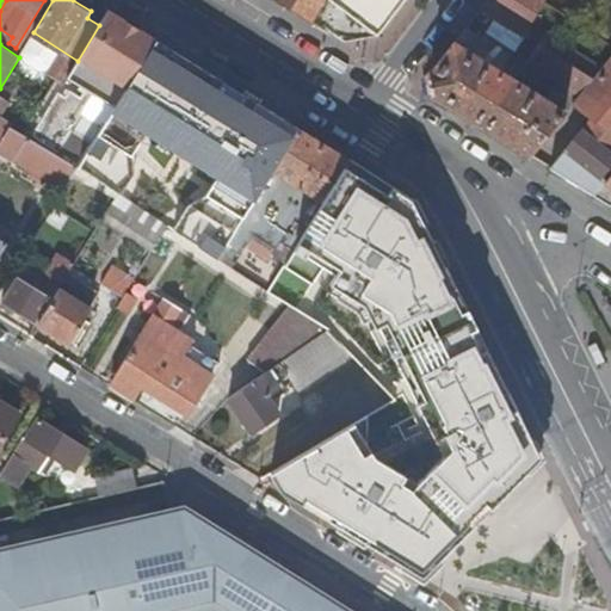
[(376,35),(402,0),(322,0),(310,20),(326,30),(351,34),(345,42),(356,48),(376,35)]
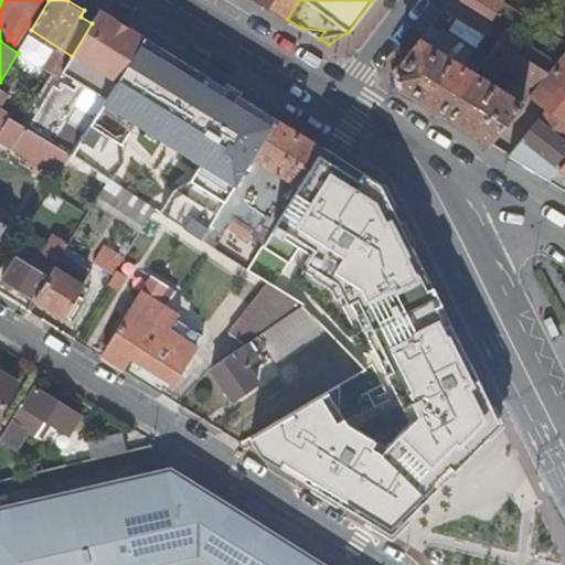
[(462,19),(483,32),(483,31),(504,1),(504,0),(449,0),(444,7),(462,19)]
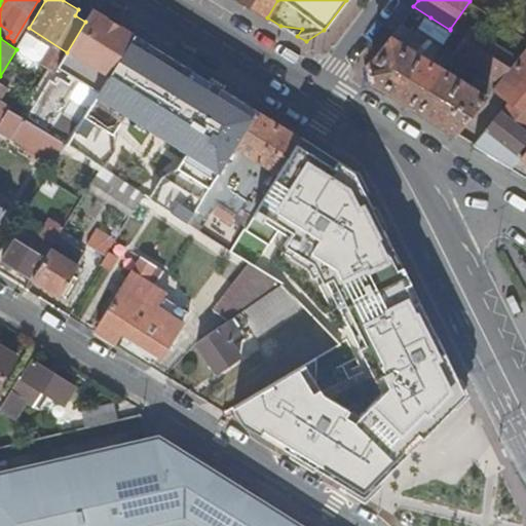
[(78,141),(143,26),(100,1),(60,73),(50,69),(27,112),(78,141)]
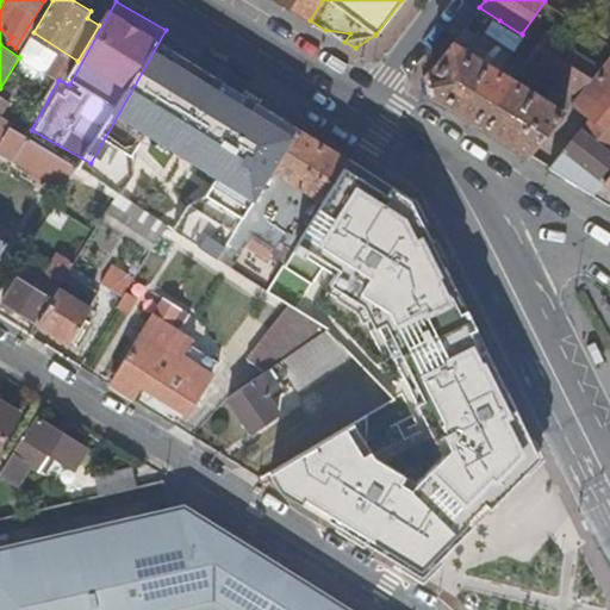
[(502,64),(522,35),(499,20),(484,42),(480,48),(474,57),(497,72),(502,64)]
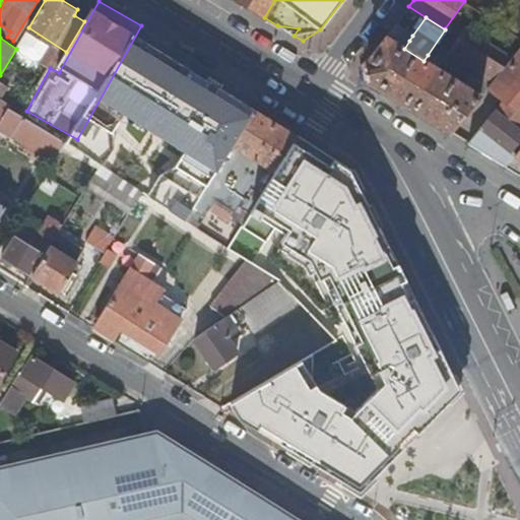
[(504,66),(470,45),(458,38),(449,52),(473,68),(462,85),(430,64),(433,58),(428,55),(424,61),(404,49),(409,41),(412,36),(395,24),(391,28),(364,66),(367,80),(449,132),(478,96),(504,66)]
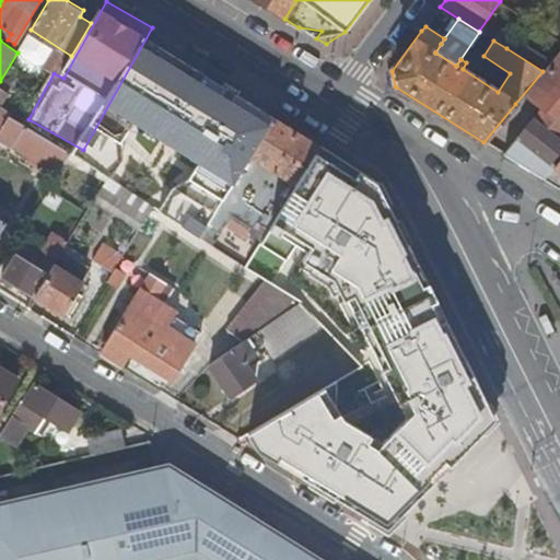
[(322,31),(299,27),(316,38),(322,31)]
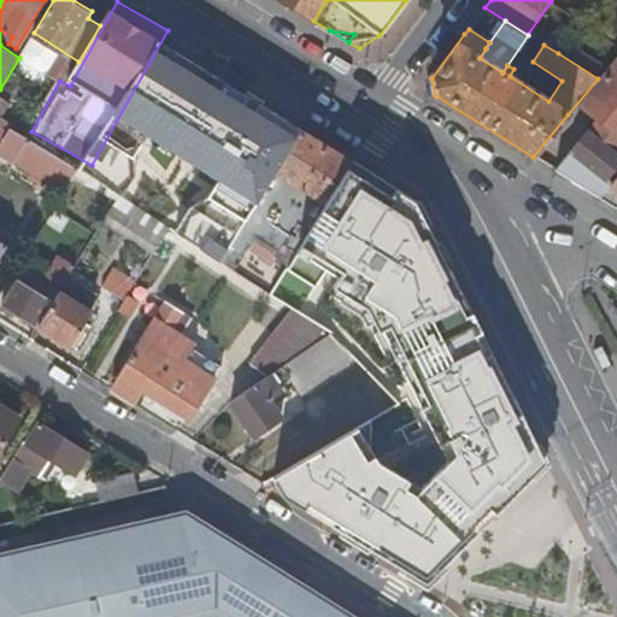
[(558,53),(598,78),(607,68),(566,41),(558,53)]
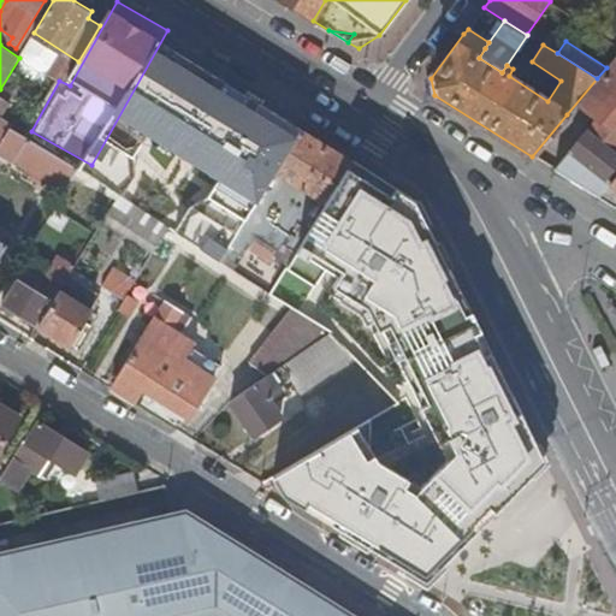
[(615,54),(606,67),(597,78),(567,114),(586,130),(554,170),(598,197),(610,184),(604,179),(615,164),(615,54)]
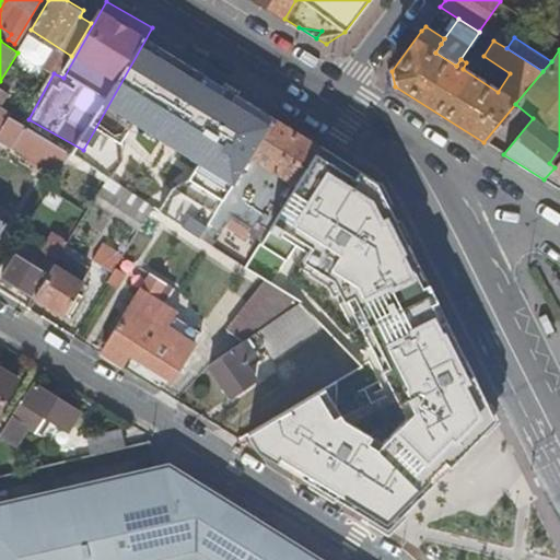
[(181,170),(206,131),(243,154),(264,121),(233,103),(219,124),(150,79),(105,149),(140,172),(152,152),(181,170)]
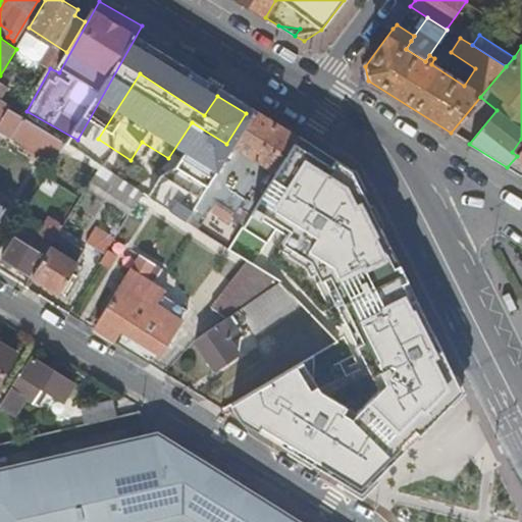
[(243,209),(251,214),(290,149),(298,135),(256,108),(232,146),(266,166),(259,178),(255,176),(237,205),(243,209)]
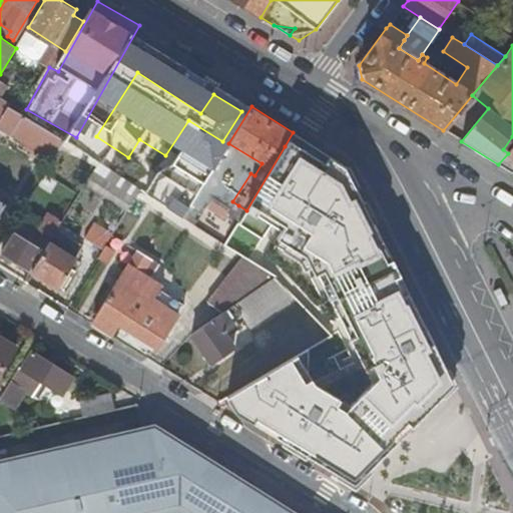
[(47,158),(59,139),(25,119),(18,114),(6,133),(47,158)]
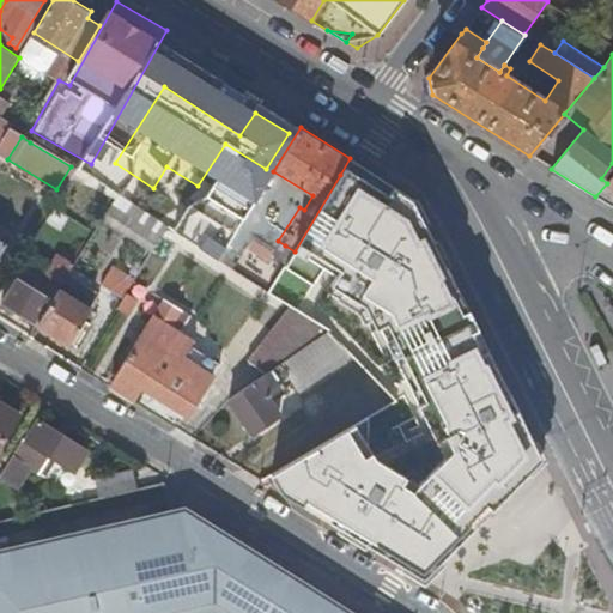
[(378,331),(410,390),(486,344),(412,196),(354,161),(287,267),(316,286),(327,269),(339,277),(334,285),(368,307),(381,328),(378,331)]
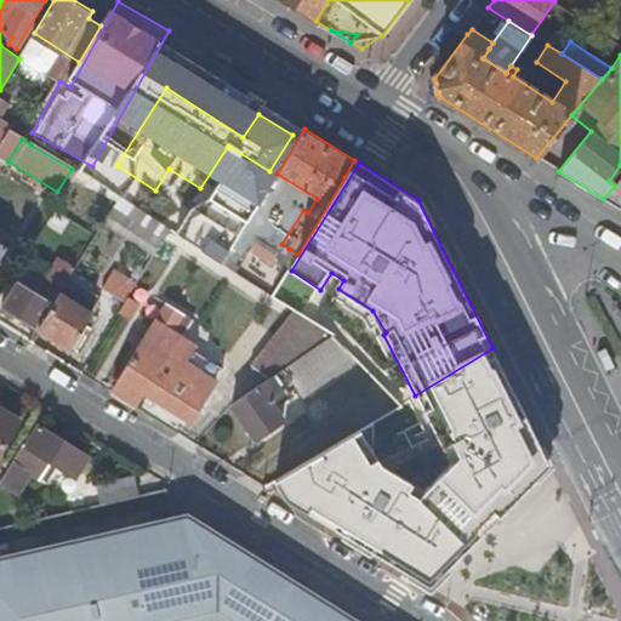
[(317,198),(277,174),(232,250),(243,256),(254,238),(284,256),(289,249),(281,244),(303,210),(308,212),(317,198)]
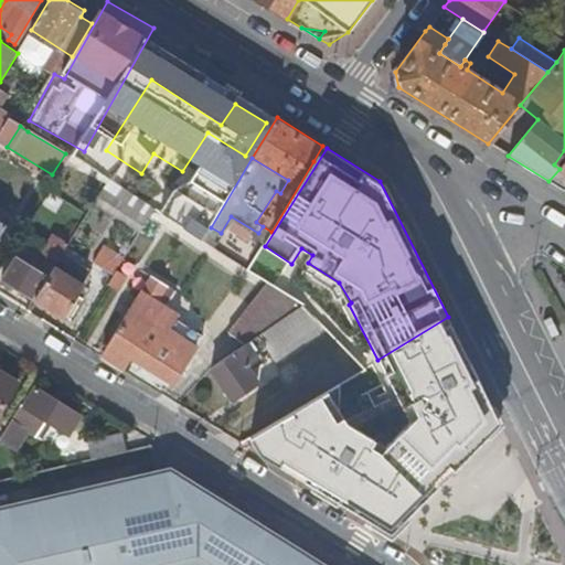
[(564,160),(560,169),(548,181),(564,190),(564,188),(564,160)]
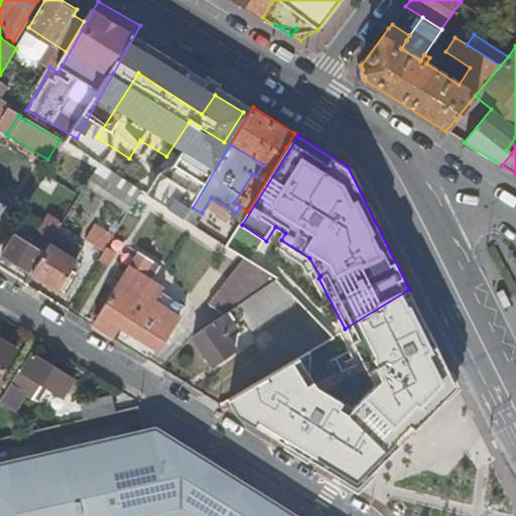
[(95,171),(137,200),(142,190),(121,176),(100,162),(95,171)]
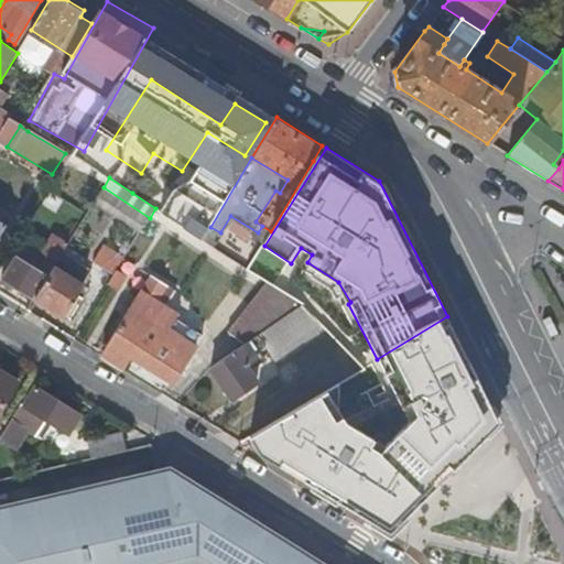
[(0,236),(11,219),(0,212),(0,236)]
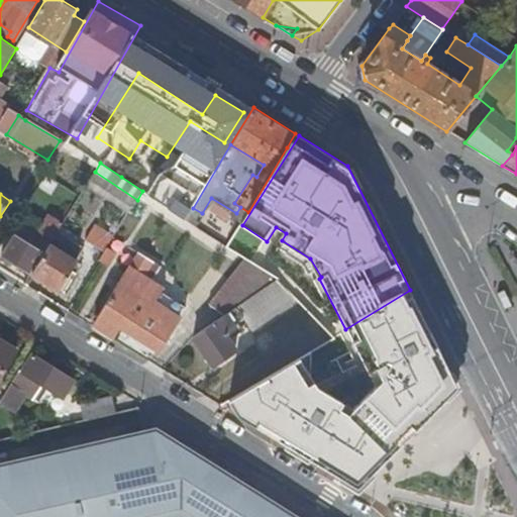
[(39,232),(53,240),(64,223),(50,215),(39,232)]
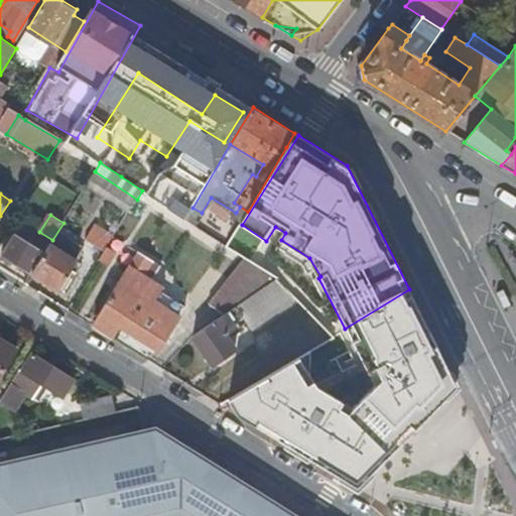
[(2,254),(32,273),(50,244),(50,243),(45,240),(39,249),(15,234),(2,254)]
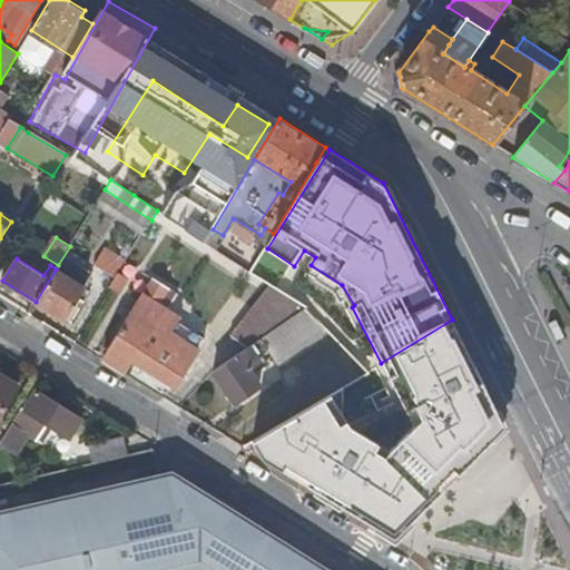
[(86,288),(56,269),(36,302),(66,320),(86,288)]
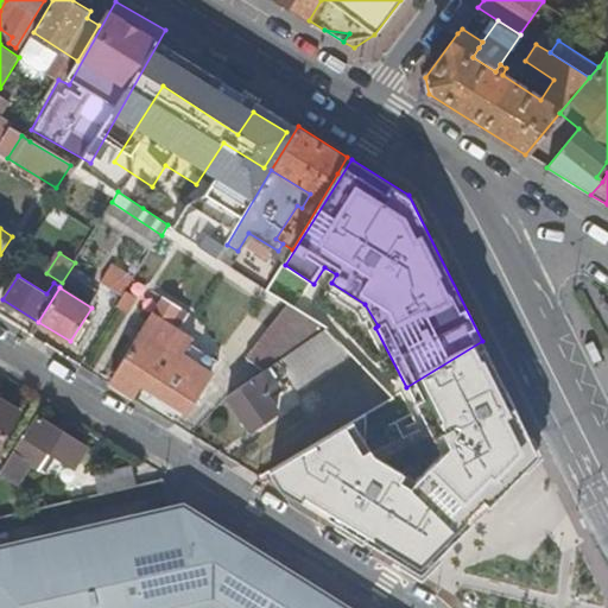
[(140,298),(127,290),(118,305),(130,314),(140,298)]
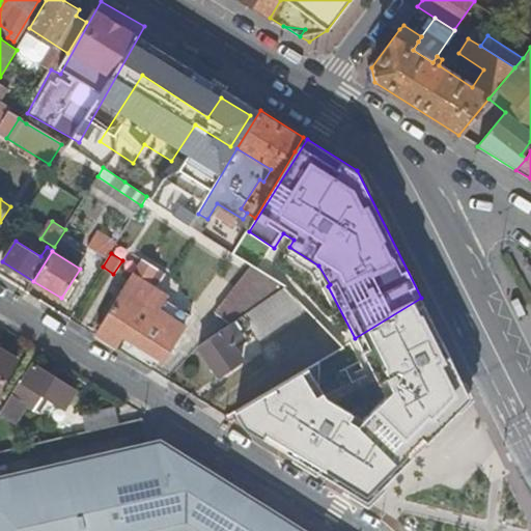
[(140,263),(96,334),(116,346),(124,333),(165,357),(171,346),(176,350),(178,344),(174,342),(186,323),(161,307),(169,294),(157,286),(163,277),(140,263)]
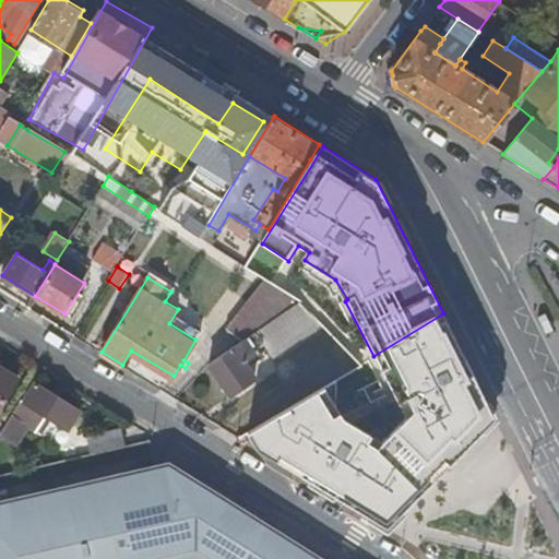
[(226,326),(242,342),(257,332),(300,302),(265,280),(226,326)]
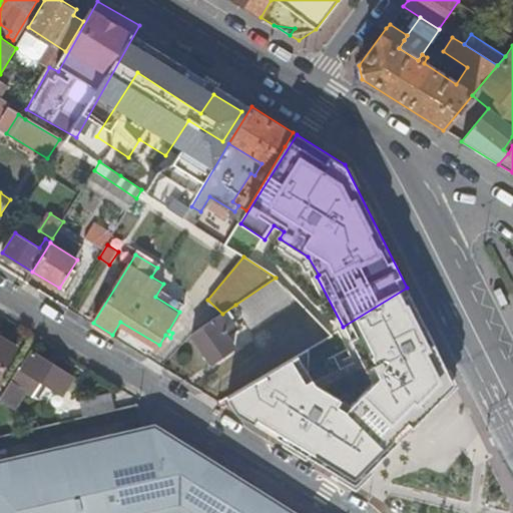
[(251,330),(296,299),(290,292),(276,278),(235,305),(222,314),(221,314),(193,334),(212,363),(234,348),(220,328),(240,314),(251,330)]
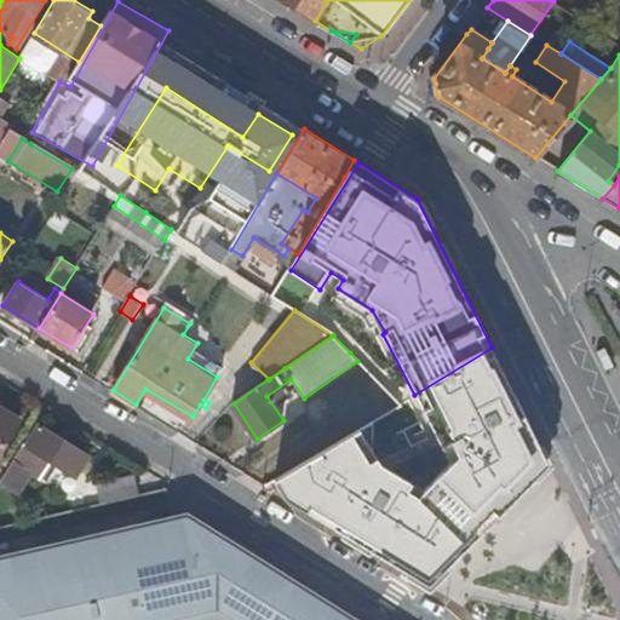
[(550,465),(492,348),(414,395),(451,464),(418,498),(407,491),(412,484),(390,471),(386,476),(373,469),(372,430),(368,424),(273,481),(282,495),(429,587),(481,535),(475,529),(493,511),(499,517),(550,465)]
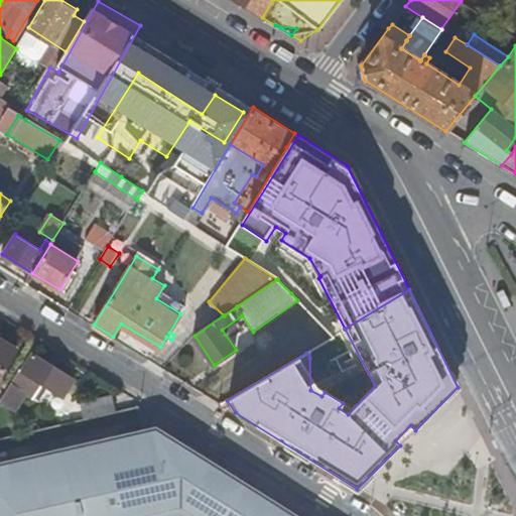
[(3,347),(6,342),(0,338),(0,376),(14,354),(3,347)]
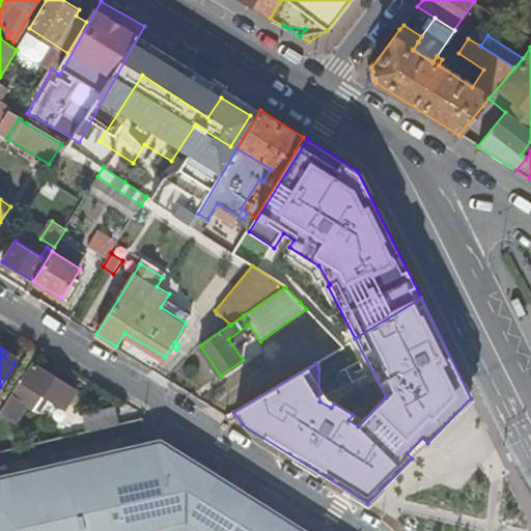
[(18,359),(6,352),(3,357),(15,364),(18,359)]
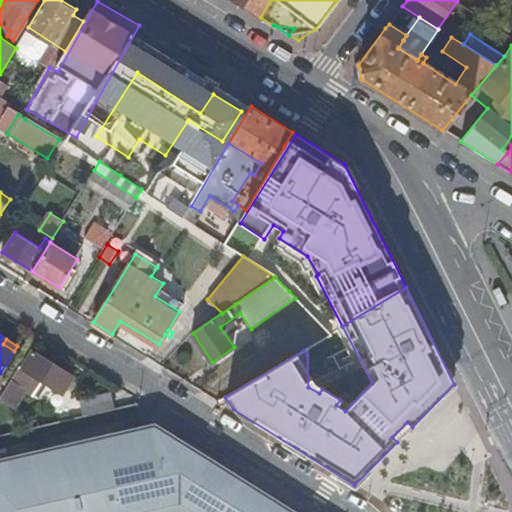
[(23,368),(19,365),(0,397),(16,406),(24,393),(31,397),(32,397),(42,380),(46,383),(64,393),(75,375),(34,350),(23,368)]
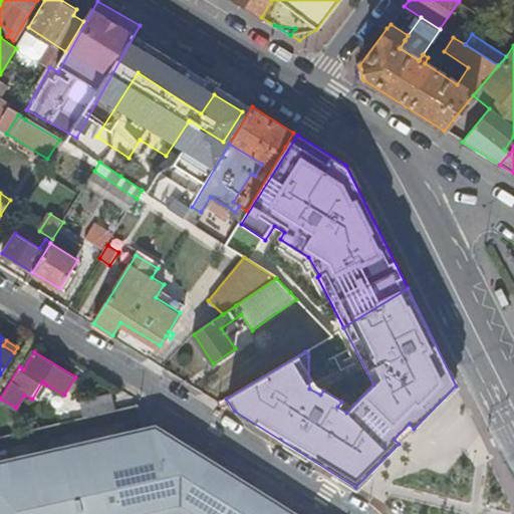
[(36,401),(46,384),(42,381),(32,399),(36,401)]
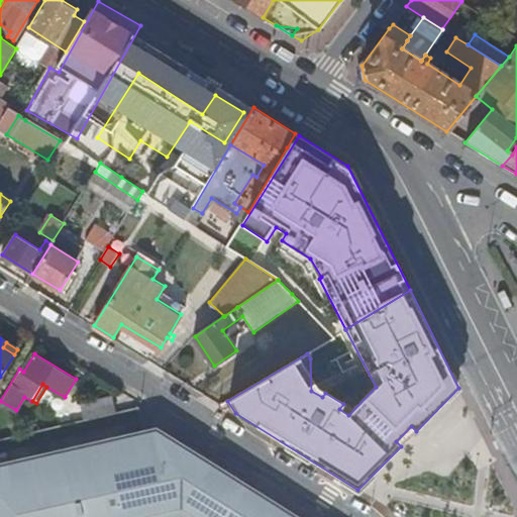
[(81,403),(85,419),(115,412),(111,396),(81,403)]
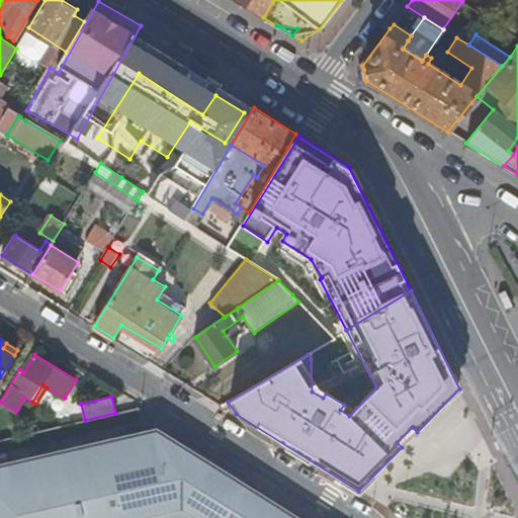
[(402,447),(417,432),(412,427),(397,442),(402,447)]
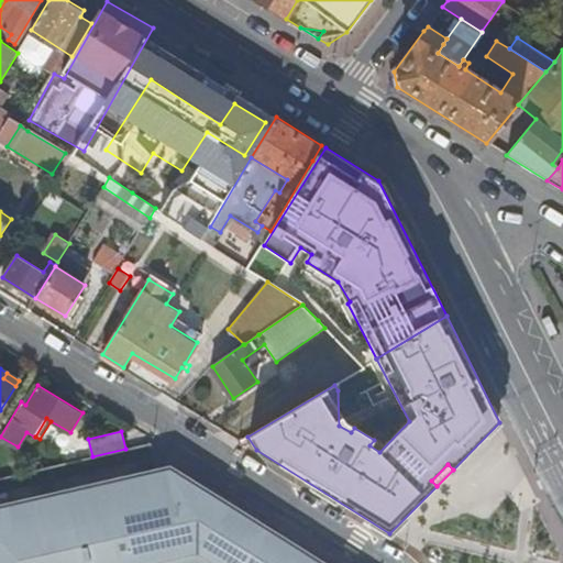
[(321,562),(263,526),(254,538),(191,498),(199,485),(169,466),(156,470),(0,506),(0,562),(321,562)]
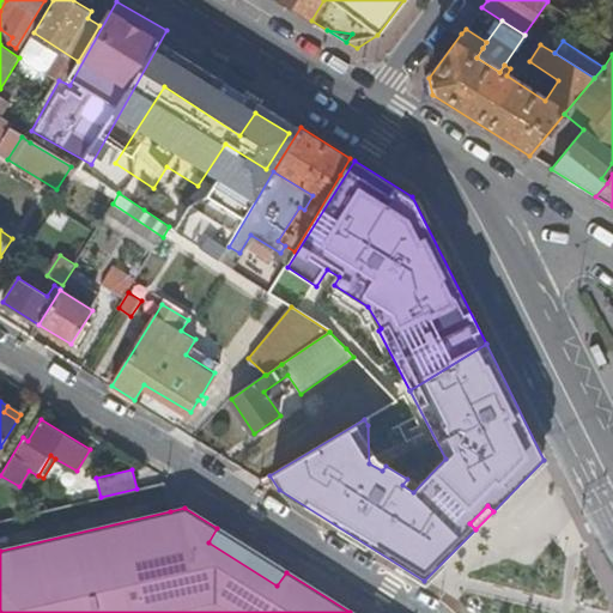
[(286,572),(217,528),(208,542),(277,586),(286,572)]
